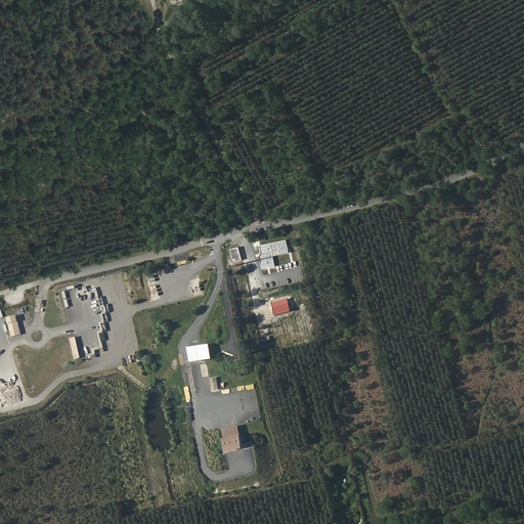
[(263,269),(276,267),(274,256),(290,253),(288,241),(259,245),(263,269)]
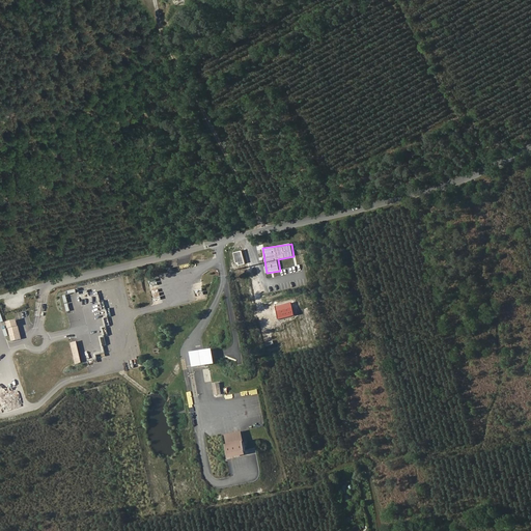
[(246,263),(243,251),(234,252),(238,262),(240,262),(240,264),(246,263)]
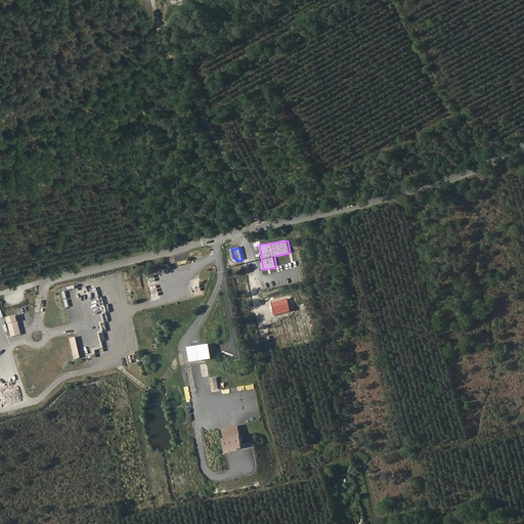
[(193,296),(202,295),(201,285),(192,286),(193,296)]
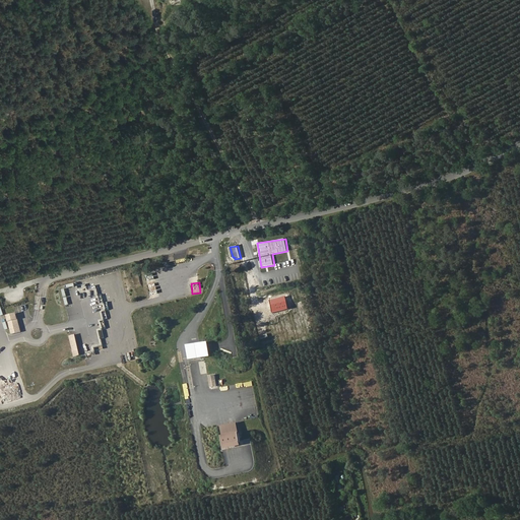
[(72,301),(81,300),(83,319),(90,322),(90,323),(100,327),(100,329),(106,329),(104,319),(107,318),(105,302),(101,303),(101,299),(102,296),(96,293),(96,285),(79,287),(76,296),(78,297),(73,297),(71,302),(71,303),(72,301)]
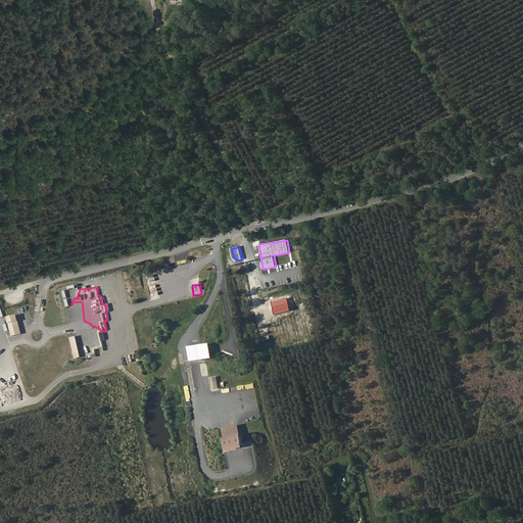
[(158,291),(150,293),(152,300),(160,297),(158,291)]
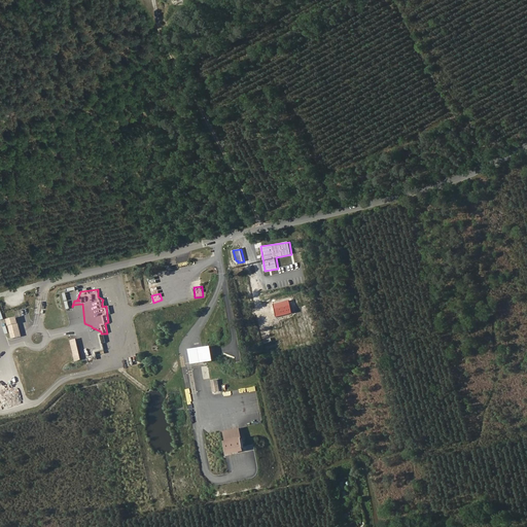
[(6,318),(11,339),(22,337),(18,316),(6,318)]
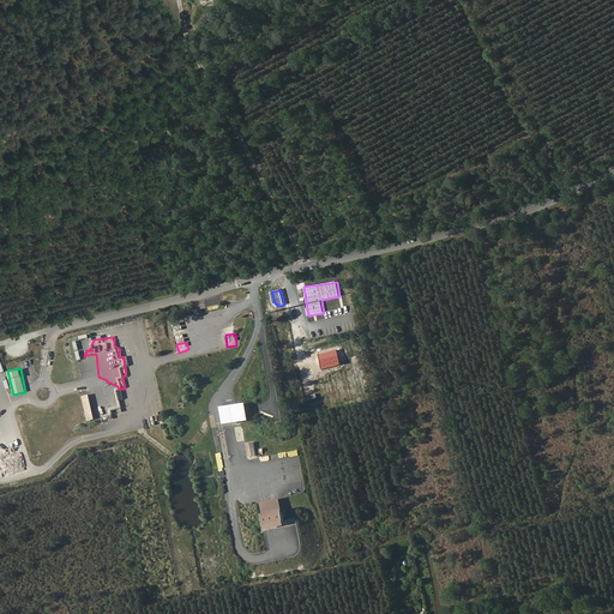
[(89,422),(96,420),(90,395),(82,397),(89,422)]
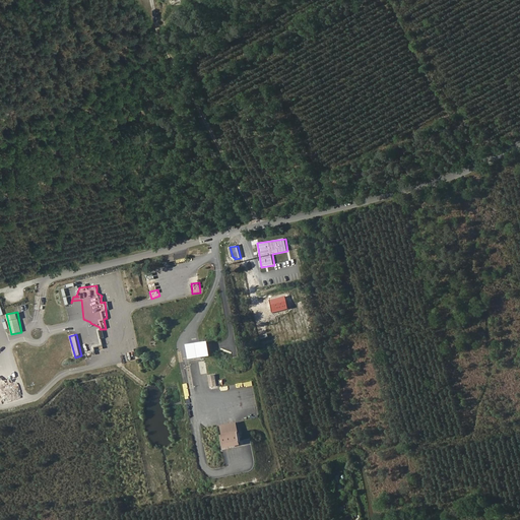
[(210,344),(190,348),(191,352),(192,361),(212,356),(210,349),(210,344)]
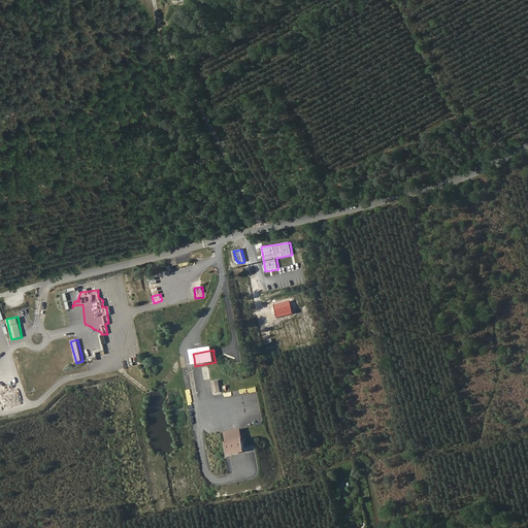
[(221,391),(219,382),(212,383),(213,392),(221,391)]
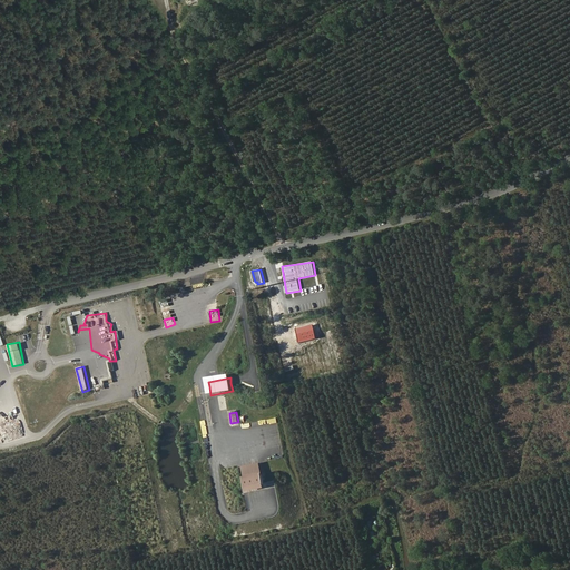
[(263,484),(259,465),(242,469),(245,488),(263,484)]
